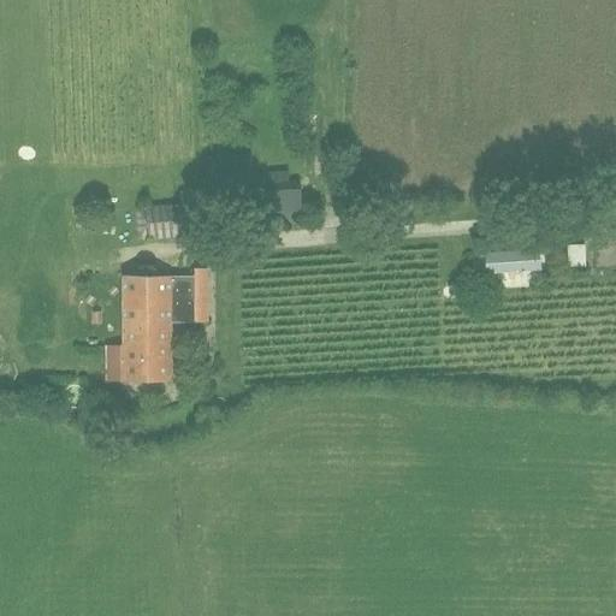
[(202,170),(207,218),(302,209),(300,182),(254,184),(253,166),(202,170)]
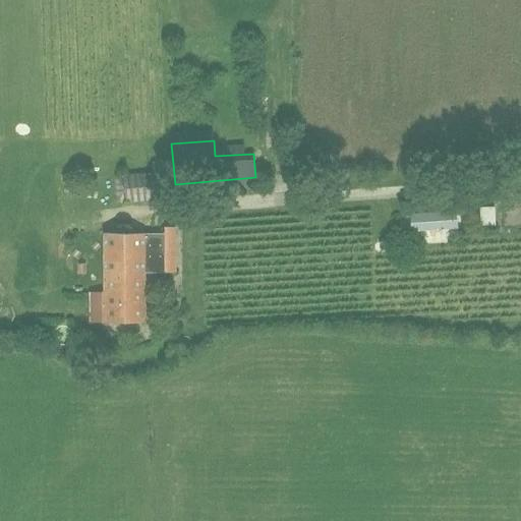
[(158,172),(114,176),(117,204),(160,199),(158,172)]
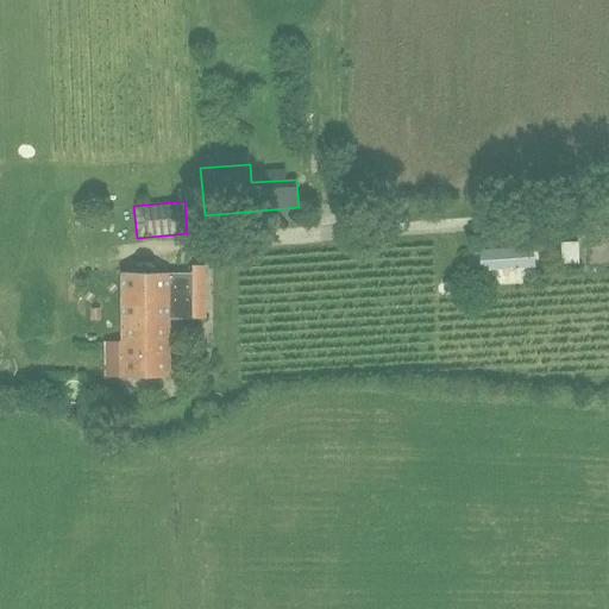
[(563,243),(563,263),(578,263),(577,243),(563,243)]
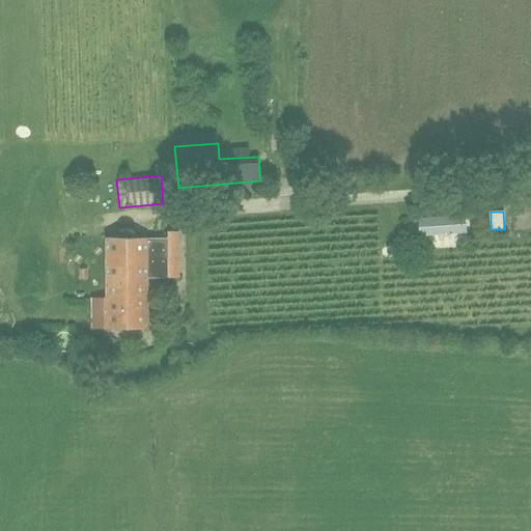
[(409,240),(463,236),(462,220),(452,221),(452,215),(439,216),(440,221),(408,223),(409,240)]
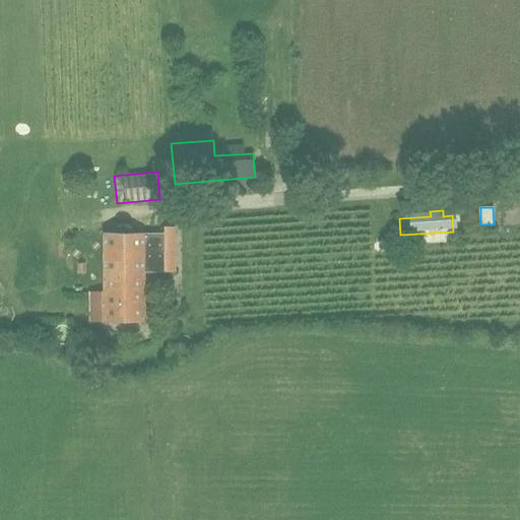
[(104,234),(104,281),(98,281),(98,293),(104,293),(104,322),(145,321),(145,272),(176,271),(176,228),(165,228),(166,234),(104,234)]
